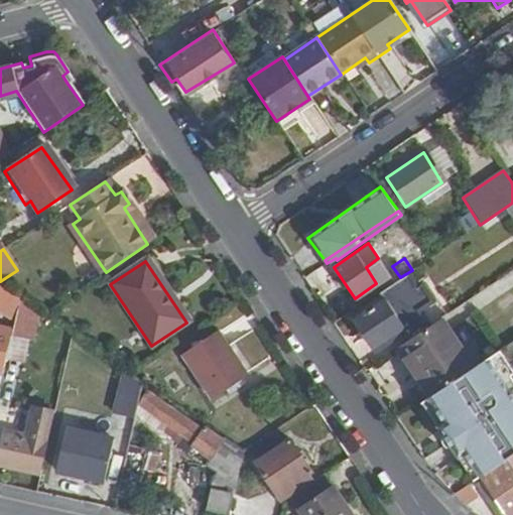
[(417,318),(421,308),(431,302),(420,285),(416,287),(408,275),(380,293),(382,296),(353,315),(375,351),(419,320),(417,318)]
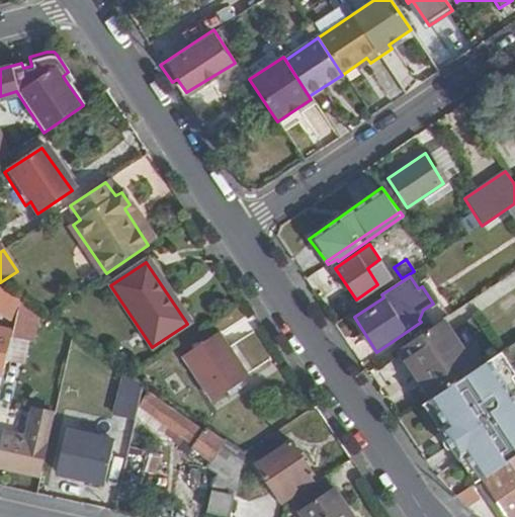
[(0,304),(2,306),(9,294),(0,287),(0,304)]
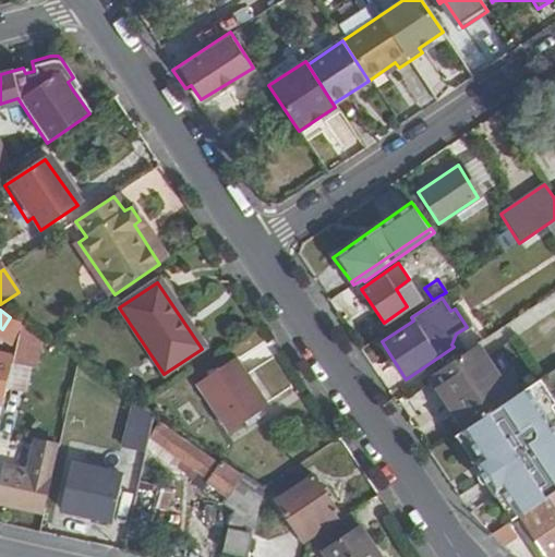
[(34,371),(41,339),(20,324),(11,362),(11,365),(34,371)]
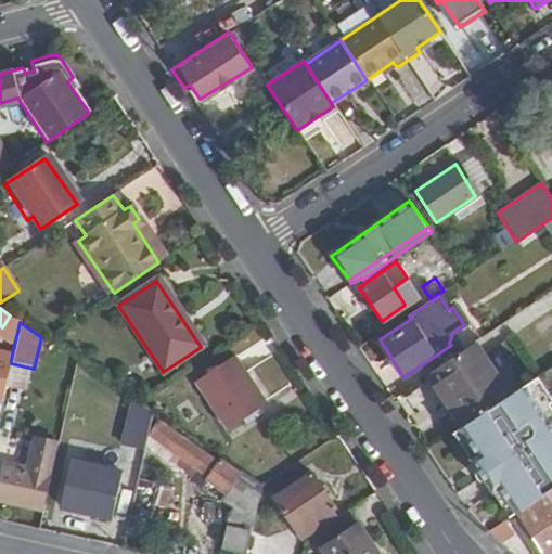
[(512,394),(476,342),(436,369),(450,389),(441,394),(463,426),(512,394)]
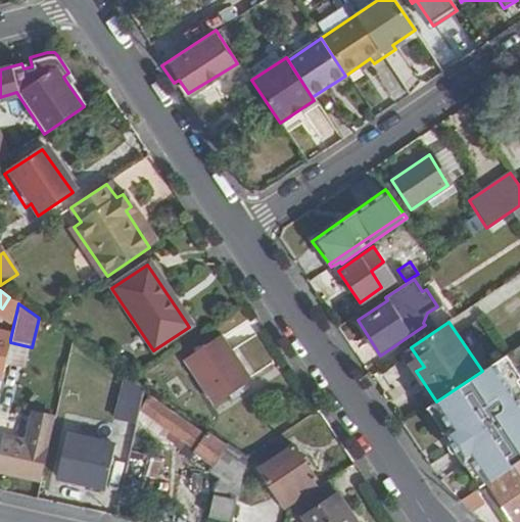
[(10,342),(10,339),(0,336),(0,380),(1,380),(10,342)]
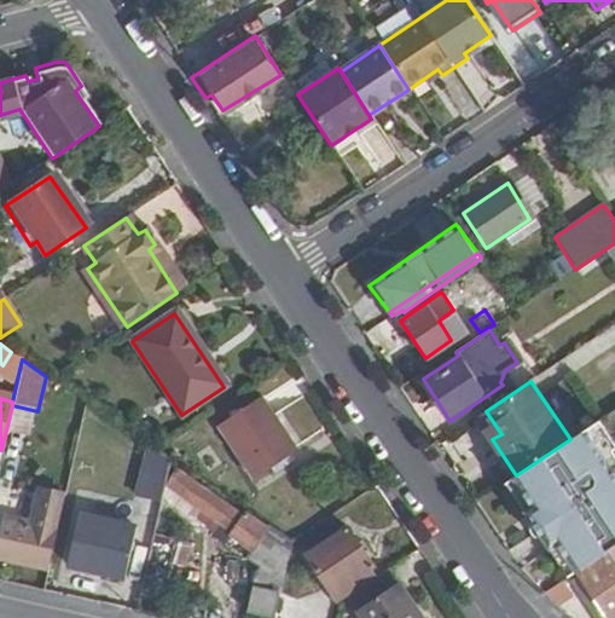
[(295,450),(261,399),(218,429),(251,479),(295,450)]
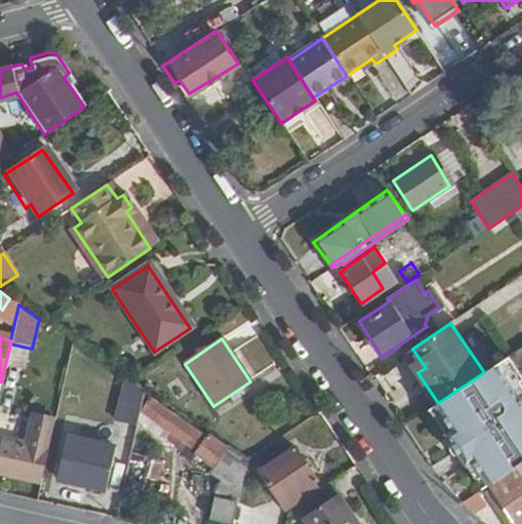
[(521,461),(521,377),(518,380),(504,360),(484,372),(438,403),(435,405),(449,427),(443,431),(465,465),(472,459),(488,485),(515,467),(521,461)]
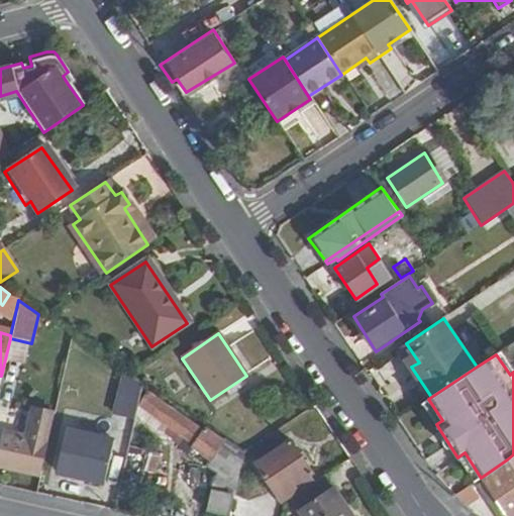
[(118,373),(108,411),(129,416),(138,378),(118,373)]
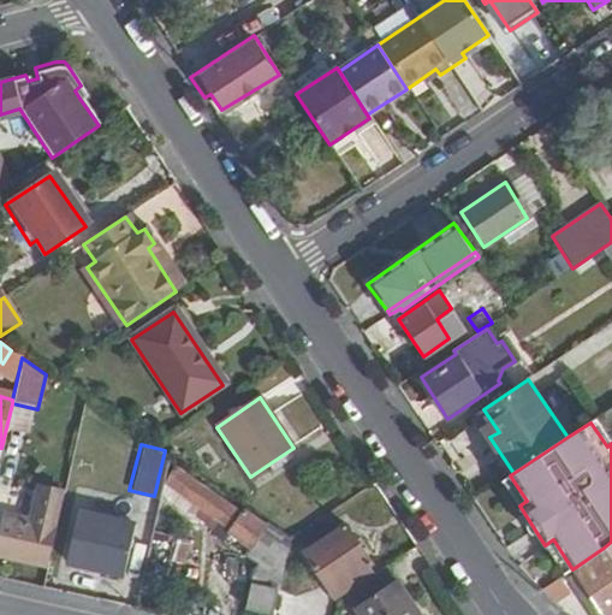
[(280,587),(290,542),(267,526),(265,528),(242,512),(239,514),(170,465),(166,478),(171,480),(166,488),(227,531),(225,536),(259,559),(253,581),(280,587)]
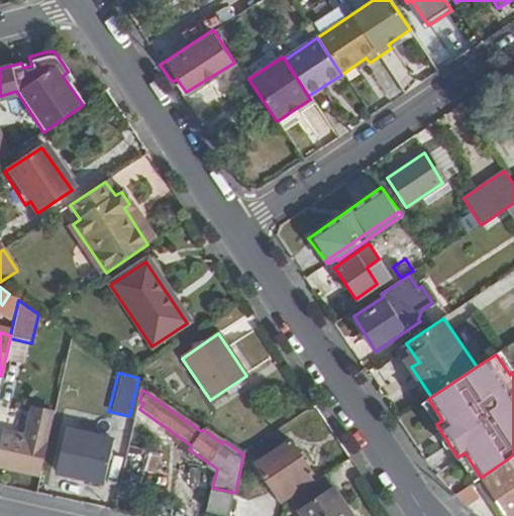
[(91,483),(99,440),(53,430),(43,472),(91,483)]
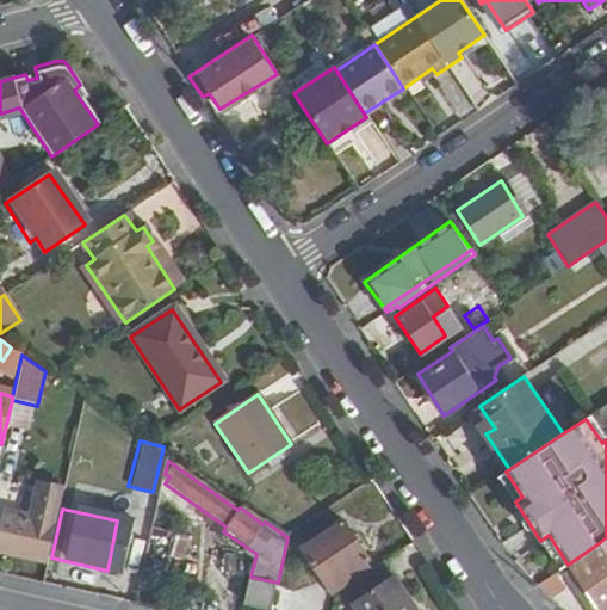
[(0,552),(42,561),(51,524),(5,512),(0,530),(0,552)]
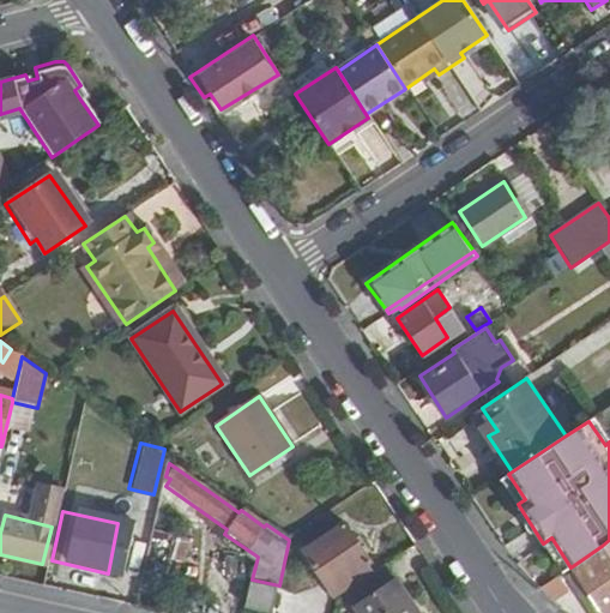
[(369,563),(344,523),(303,551),(327,590),(369,563)]
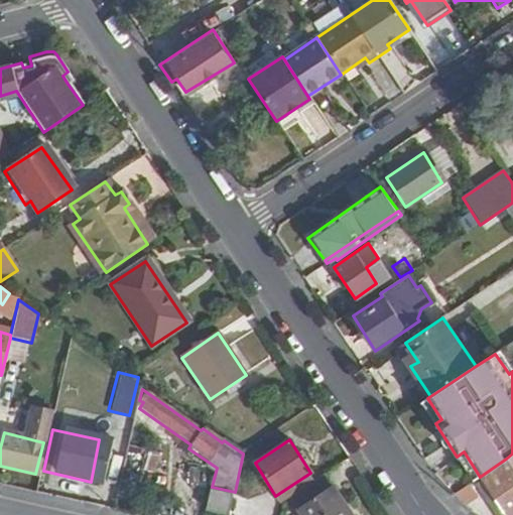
[(143,448),(139,469),(151,472),(155,452),(143,448)]
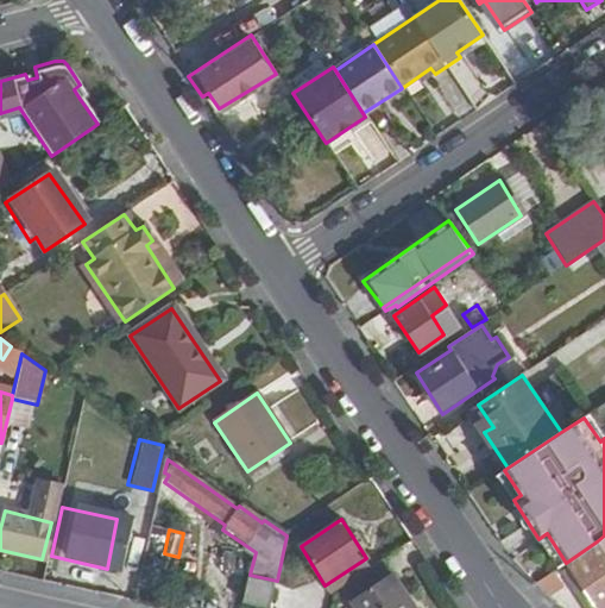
[(604,607),(604,553),(597,541),(566,563),(565,564),(592,607),(604,607)]
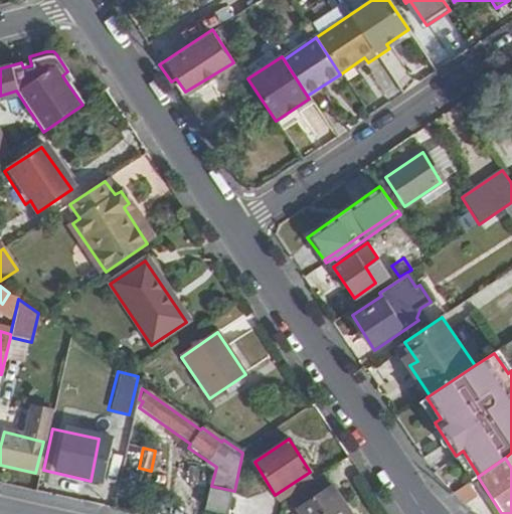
[(349,513),(323,474),(289,497),(300,513),(349,513)]
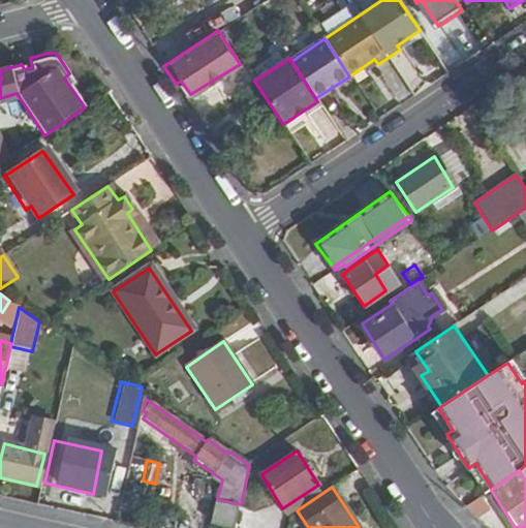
[(471,517),(487,507),(478,494),(463,503),(471,517)]
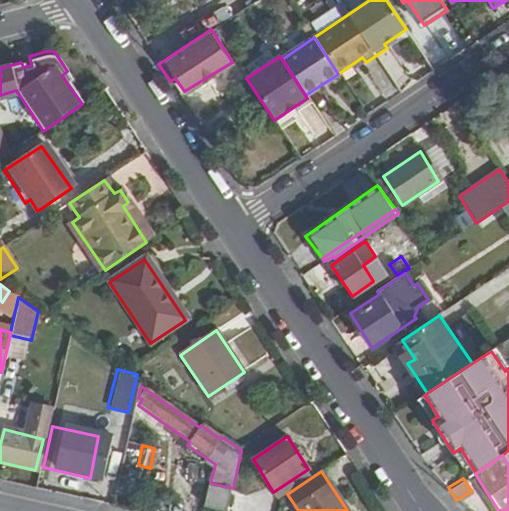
[(213,510),(224,510),(228,494),(210,490),(205,509),(213,510)]
